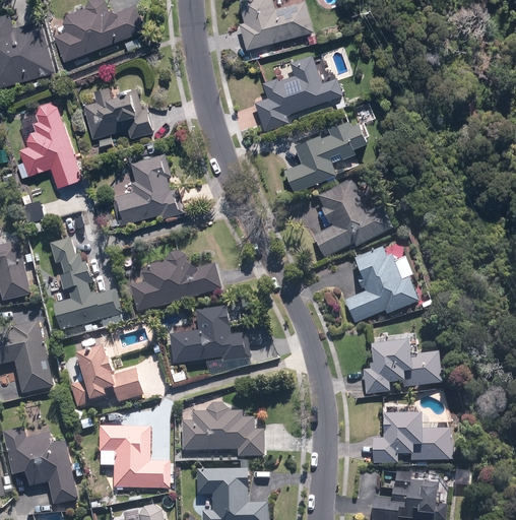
[(105,0),(104,0),(84,0),(82,1),(85,8),(82,9),(81,8),(80,7),(79,7),(79,6),(78,6),(77,6),(76,5),(75,5),(74,5),(74,6),(73,6),(72,6),(71,7),(70,7),(70,8),(69,8),(69,9),(68,9),(68,10),(67,11),(67,12),(67,13),(67,14),(67,15),(60,18),(65,30),(53,37),(63,62),(146,28),(136,4),(126,8),(122,0),(105,0)]
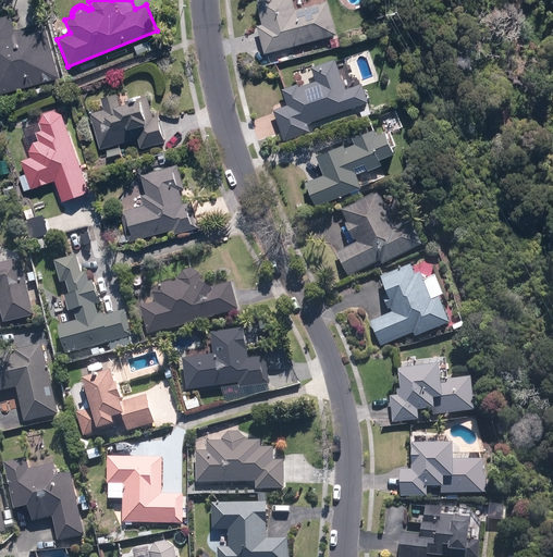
[(268,0),(257,3),(261,23),(256,25),(262,52),(336,35),(328,0),(324,0),(304,5),(302,0),(268,0)]
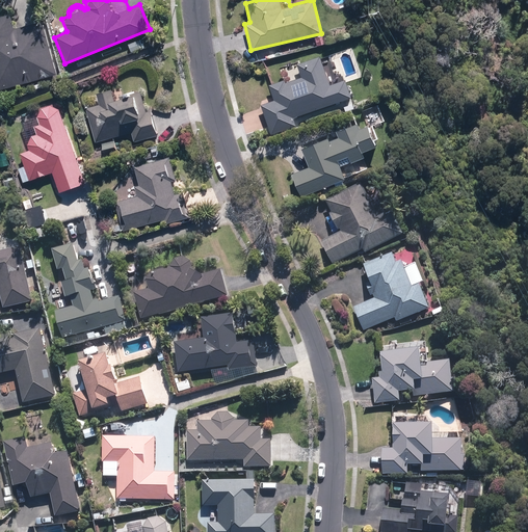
[(11,14),(0,17),(0,88),(58,74),(45,21),(16,29),(11,14)]
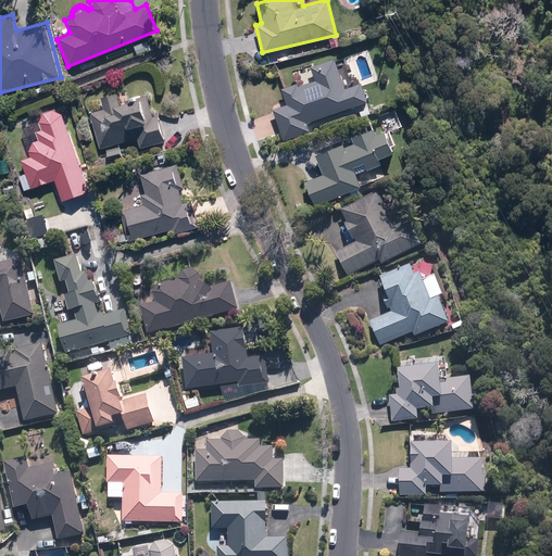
[(346,87),(335,58),(310,66),(314,79),(298,85),(297,81),(280,87),(286,104),(272,109),(283,139),(309,130),(306,123),(367,101),(361,81),(346,87)]
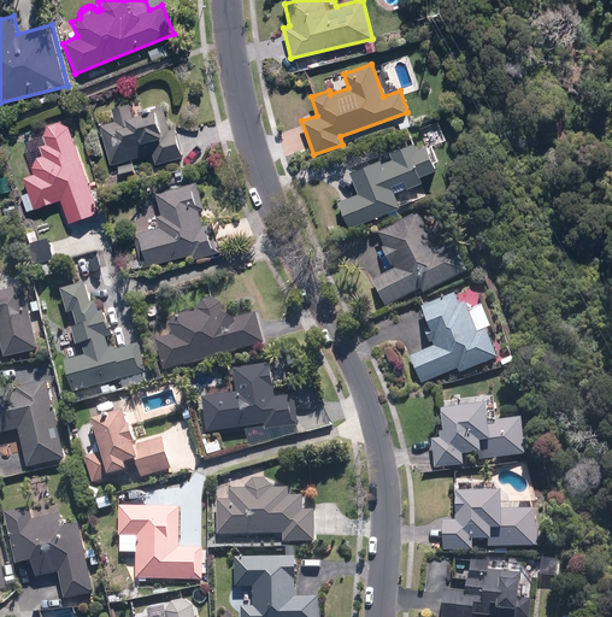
[(110,163),(115,162),(118,172),(134,168),(130,158),(151,152),(154,163),(183,154),(175,127),(170,128),(162,101),(146,106),(147,110),(139,111),(137,105),(130,106),(128,101),(110,107),(113,119),(99,124),(110,163)]
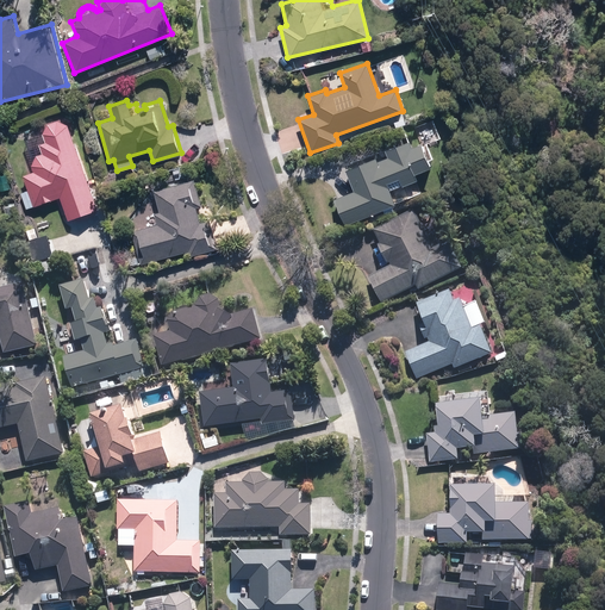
[(31,170),(22,174),(26,188),(20,191),(24,201),(30,199),(32,206),(60,197),(67,219),(98,209),(64,113),(38,123),(44,141),(37,143),(41,153),(27,157),(31,170)]
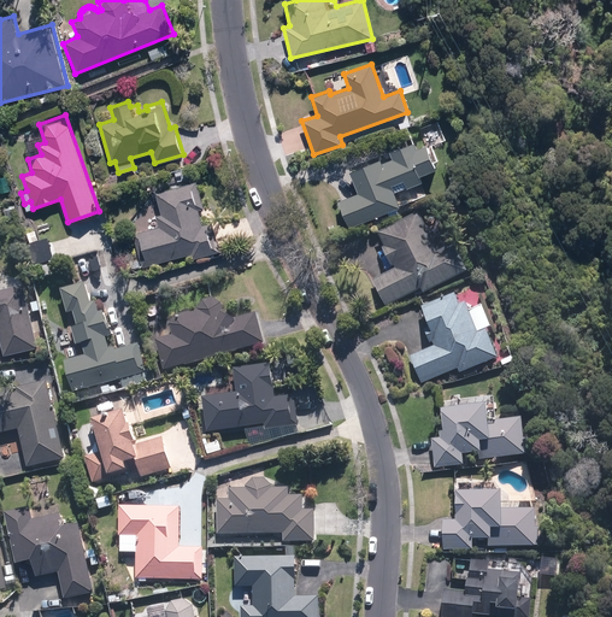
[(424,136),(416,139),(388,148),(390,153),(349,168),(358,191),(340,198),(349,224),(401,206),(396,191),(425,180),(423,172),(440,166),(431,146),(445,142),(439,124),(422,130),(424,136)]
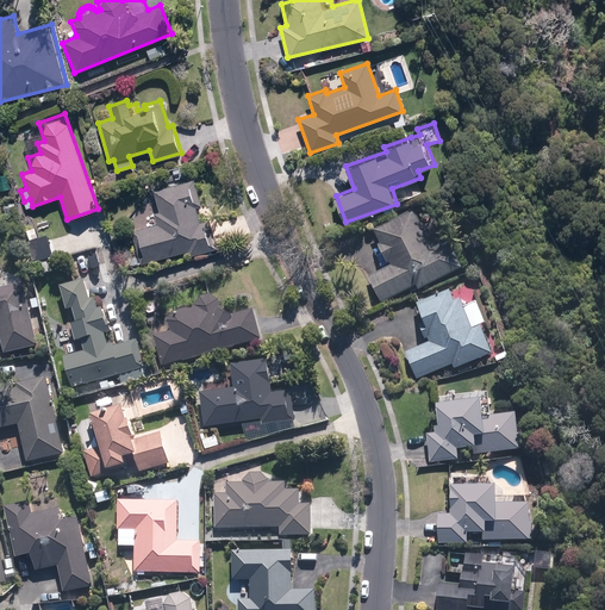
[(203,204),(194,178),(153,187),(158,210),(153,211),(155,223),(130,229),(138,265),(186,249),(188,255),(217,246),(207,218),(199,221),(194,206),(203,204)]
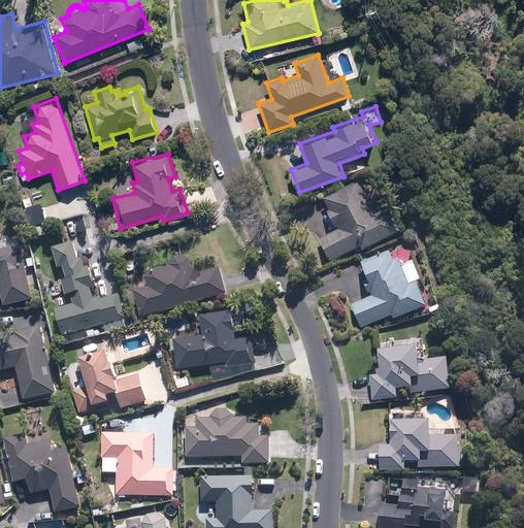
[(374,213),(357,180),(322,198),(328,209),(326,210),(335,229),(318,237),(330,260),(359,246),(361,251),(400,230),(388,206),(374,213)]
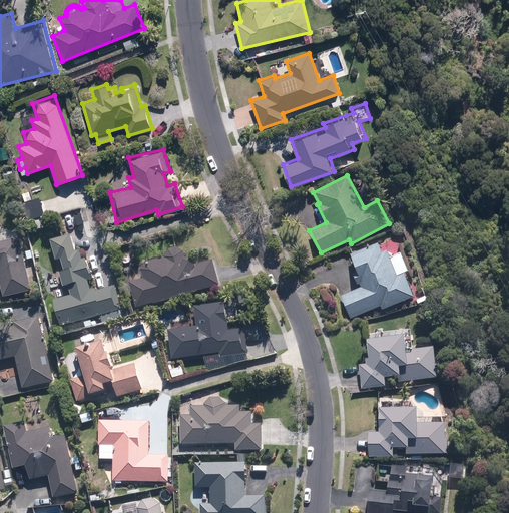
[(59,326),(98,315),(100,322),(126,315),(124,308),(122,309),(115,282),(91,288),(88,279),(93,278),(87,257),(82,258),(80,247),(75,248),(69,226),(59,229),(60,235),(49,238),(55,260),(60,259),(63,270),(59,271),(63,286),(67,285),(70,294),(52,299),(59,326)]
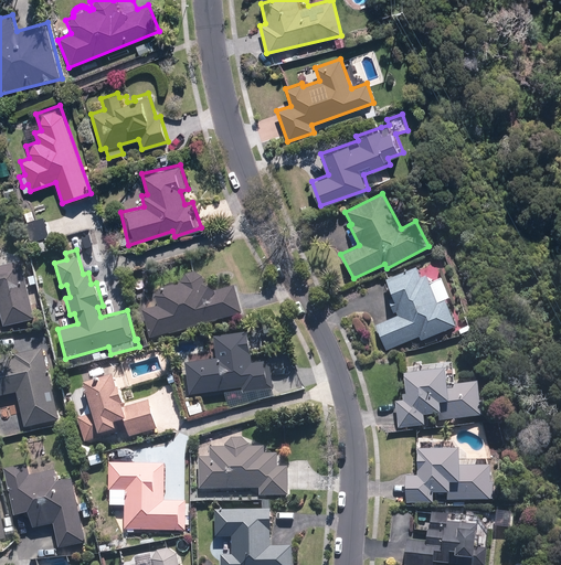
[(0,313),(3,327),(34,318),(30,305),(34,304),(32,291),(29,292),(19,260),(0,265),(0,313)]
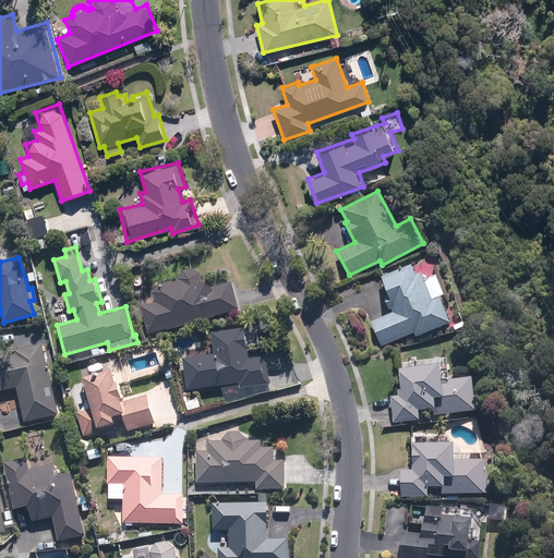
[(414,274),(411,264),(380,276),(387,294),(383,295),(389,312),(370,319),(381,347),(412,332),(416,337),(453,322),(442,295),(447,292),(438,273),(425,278),(422,270),(414,274)]
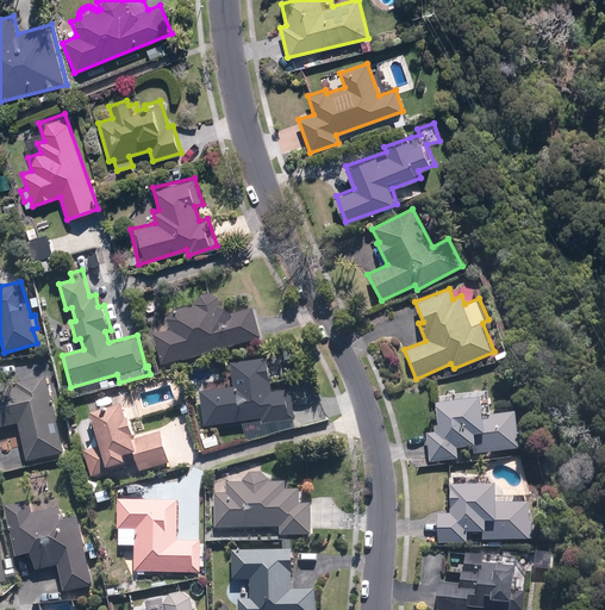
[(194,303),(194,304),(185,305),(175,316),(170,311),(166,318),(157,318),(156,334),(153,334),(161,363),(261,337),(253,307),(232,313),(219,306),(219,305),(219,304),(219,303),(219,302),(218,300),(218,299),(217,298),(216,297),(214,296),(213,294),(212,294),(211,293),(210,293),(209,293),(207,293),(206,293),(205,293),(204,293),(203,293),(201,294),(200,294),(199,296),(198,296),(198,297),(197,298),(195,299),(195,300),(194,302),(194,303)]
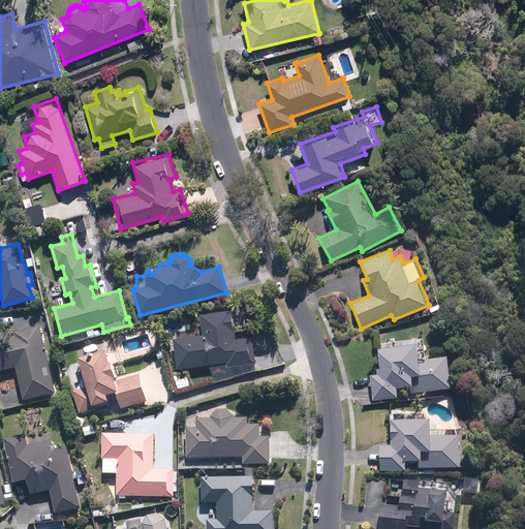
[(256,310),(250,311),(230,314),(230,310),(198,314),(202,335),(172,339),(176,369),(225,363),(225,367),(268,361),(266,343),(263,343),(261,335),(236,338),(235,331),(249,329),(248,323),(257,322),(256,310)]
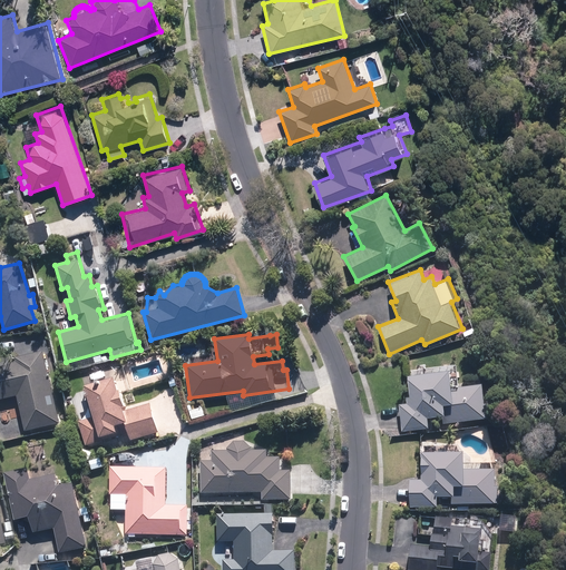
[(59,422),(44,350),(17,356),(18,359),(0,362),(0,397),(17,395),(25,431),(59,422)]
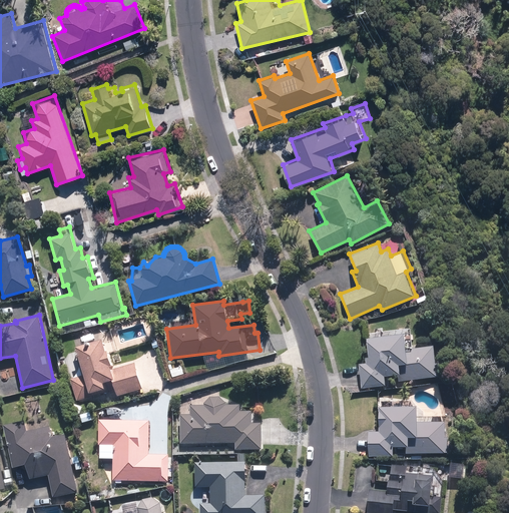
[(379,332),(378,329),(374,329),(375,332),(364,333),(365,339),(363,339),(364,359),(361,359),(362,364),(355,365),(357,389),(381,386),(381,379),(386,378),(387,382),(433,378),(430,346),(408,349),(406,329),(379,332)]
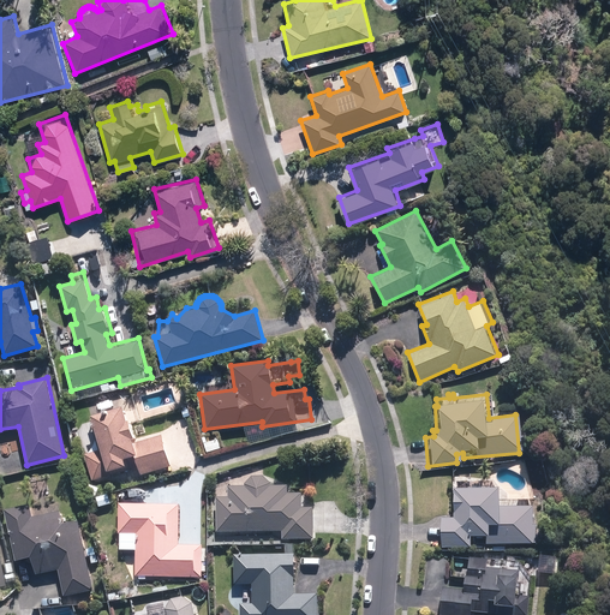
[(131,425),(125,406),(94,416),(103,447),(83,454),(91,481),(114,473),(113,470),(136,463),(139,475),(172,464),(161,430),(139,437),(138,433),(142,433),(139,423),(131,425)]
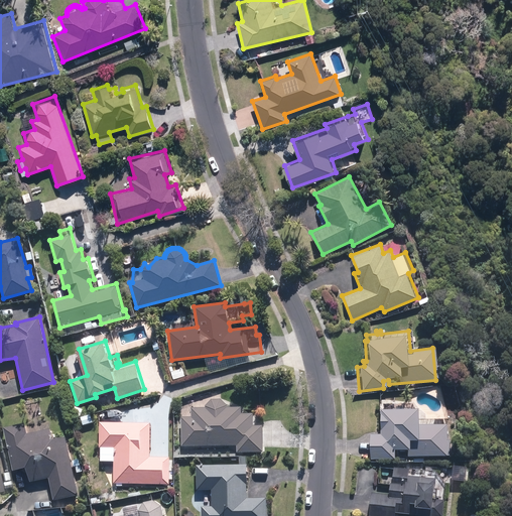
[(190,415),(181,415),(181,445),(236,445),(236,452),(261,452),(262,425),(252,425),(253,411),(240,411),(240,406),(224,406),(224,402),(221,399),(211,398),(204,406),(190,406),(190,415)]
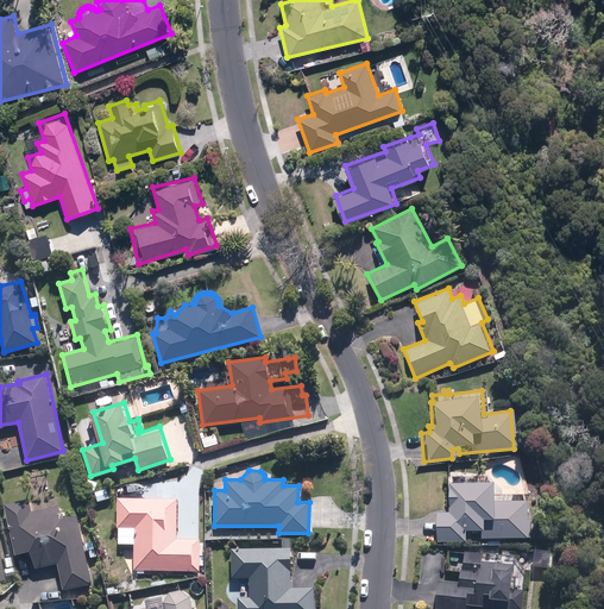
[(490,482),(450,482),(450,512),(436,513),(436,541),(467,541),(467,529),(480,529),(480,539),(530,538),(530,518),(528,518),(528,500),(508,500),(509,489),(503,489),(504,478),(490,479),(490,482)]
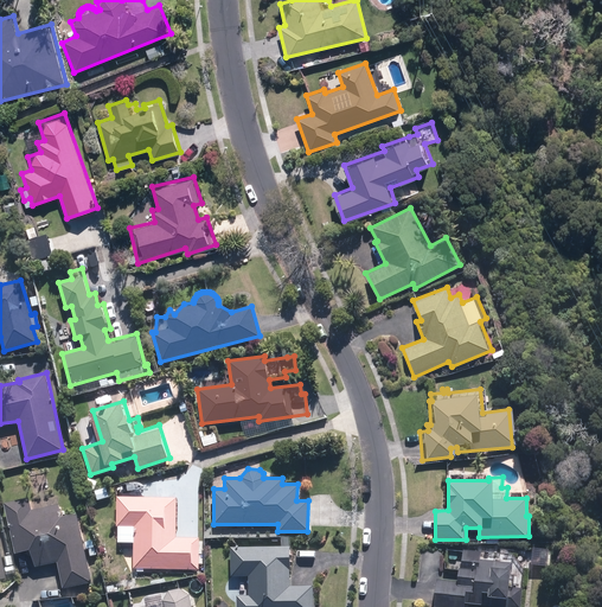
[(132,568),(196,570),(197,537),(174,536),(175,497),(117,496),(116,525),(133,526),(132,568)]
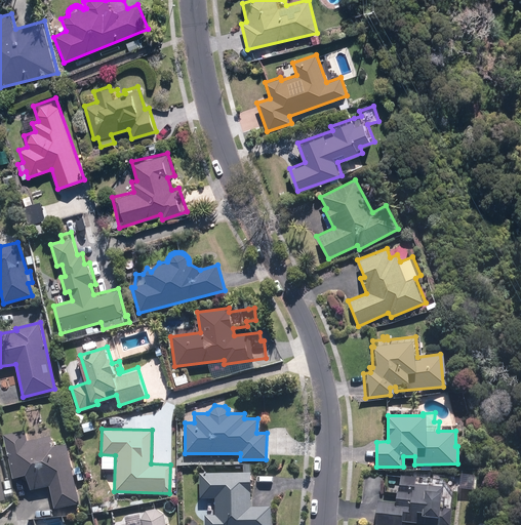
[(54,509),(78,503),(66,442),(55,444),(52,430),(26,435),(25,430),(3,434),(12,478),(27,475),(30,490),(49,486),(54,509)]
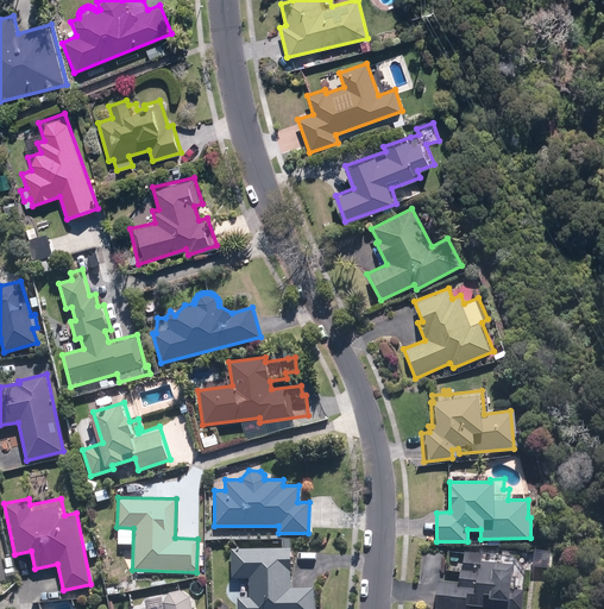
[(232,578),(247,577),(247,597),(237,597),(236,608),(313,608),(313,586),(289,586),(289,547),(232,548),(232,578)]
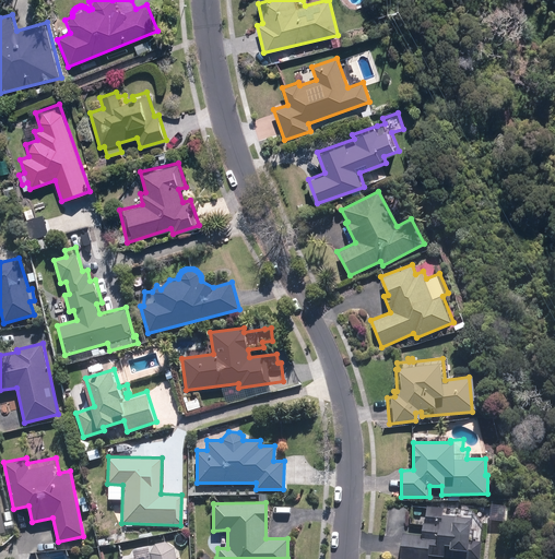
[(445,514),(445,507),(425,506),(424,534),(402,533),(401,558),(409,558),(427,558),(428,555),(475,558),(481,558),(482,539),(479,539),(479,515),(445,514)]
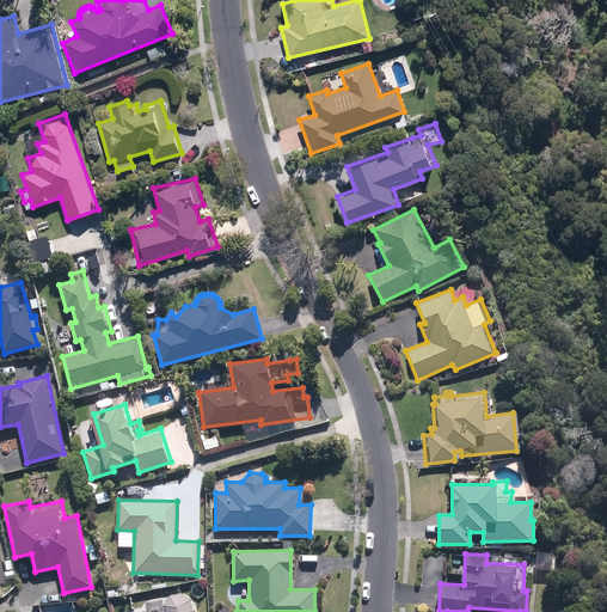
[(192,611),(188,591),(136,601),(138,609),(124,611),(192,611)]
